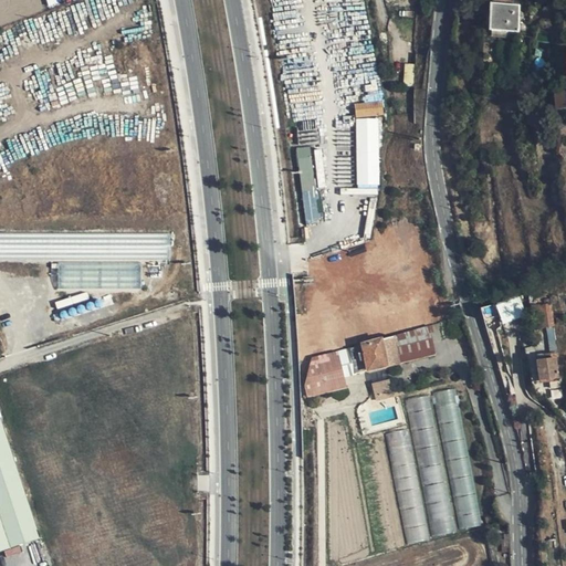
[(517,33),(519,7),(500,4),(491,4),(490,31),(517,33)]
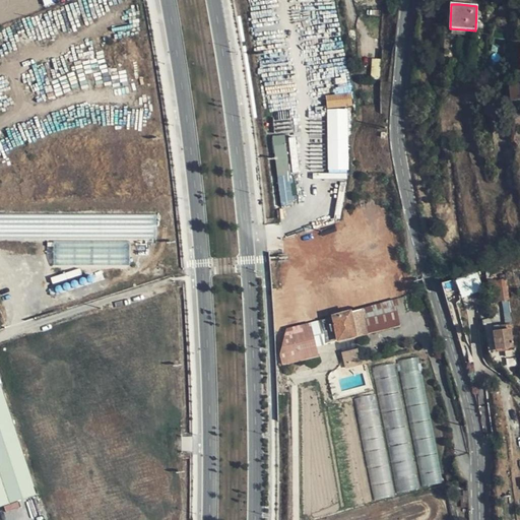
[(381,59),(372,59),(371,78),(380,78),(381,59)]
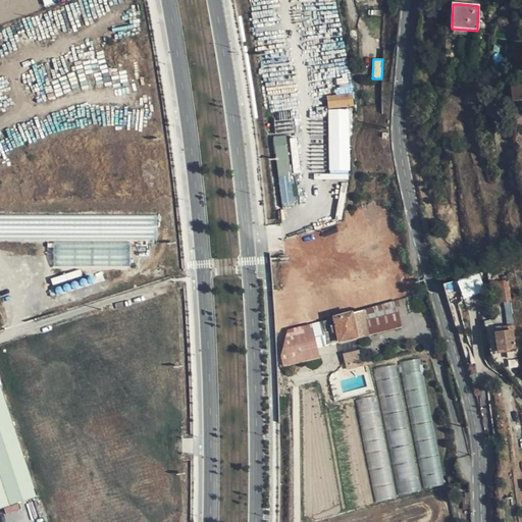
[(469,87),(469,74),(461,74),(461,87),(469,87)]
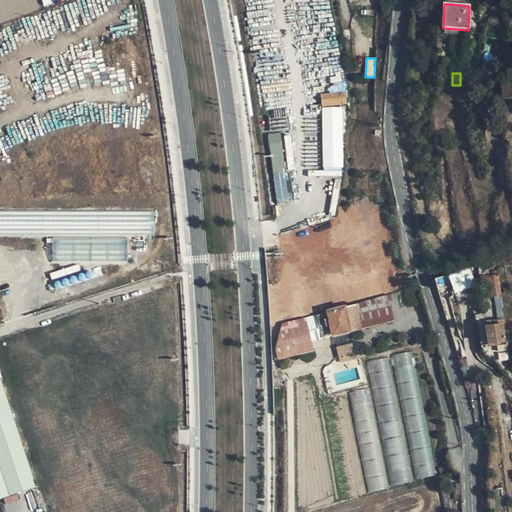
[(346,92),(321,94),(322,106),(347,104),(346,92)]
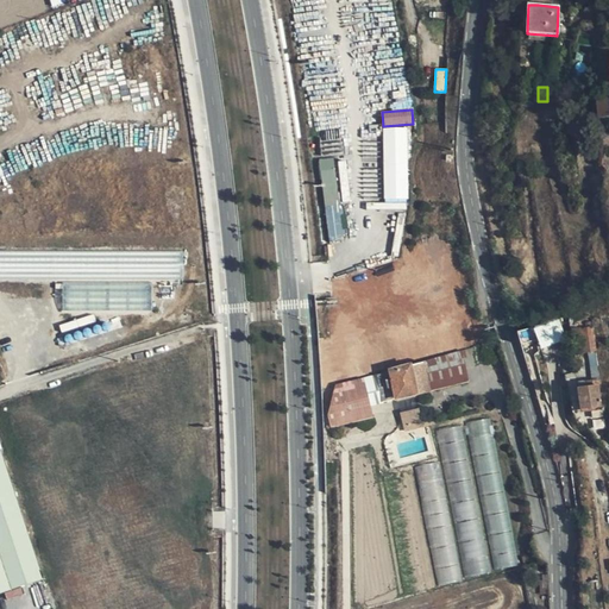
[(408,199),(407,127),(383,127),(384,200),(408,199)]
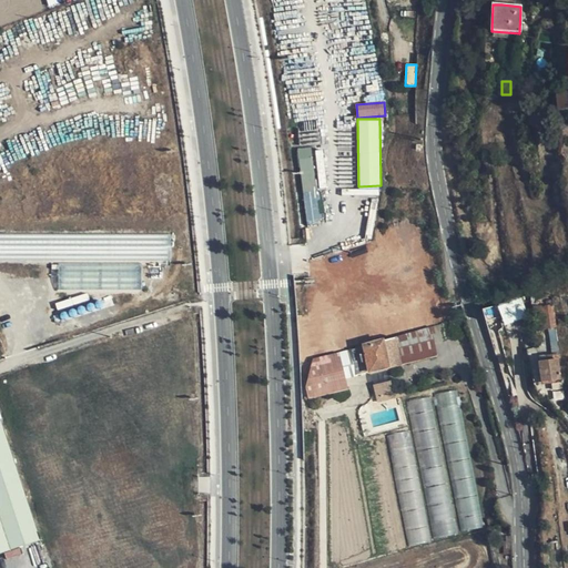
[(311,146),(297,149),(307,224),(321,222),(311,146)]
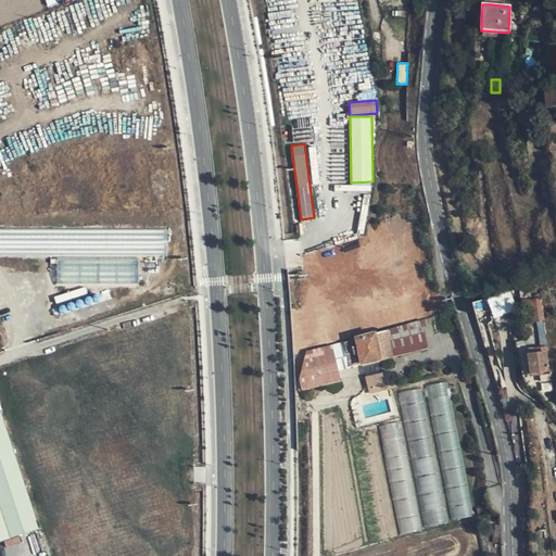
[(370,196),(364,194),(357,234),(364,235),(370,196)]
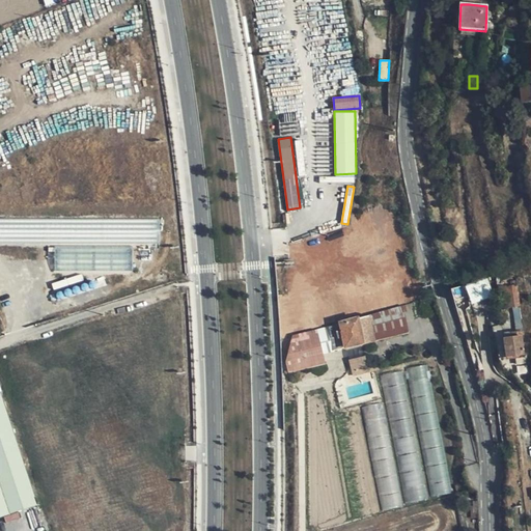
[(0,242),(160,243),(160,218),(0,218),(0,242)]
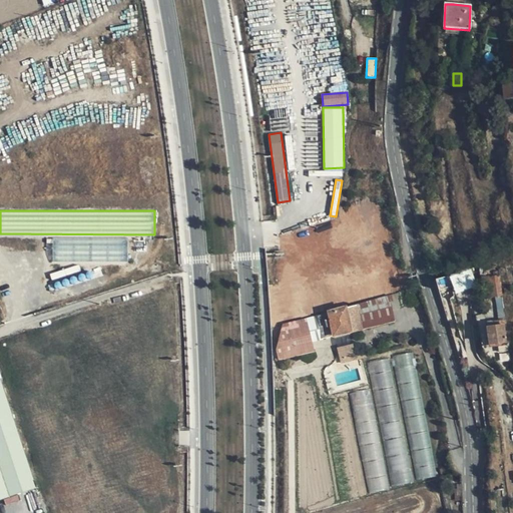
[(129,262),(129,238),(52,238),(52,262),(129,262)]
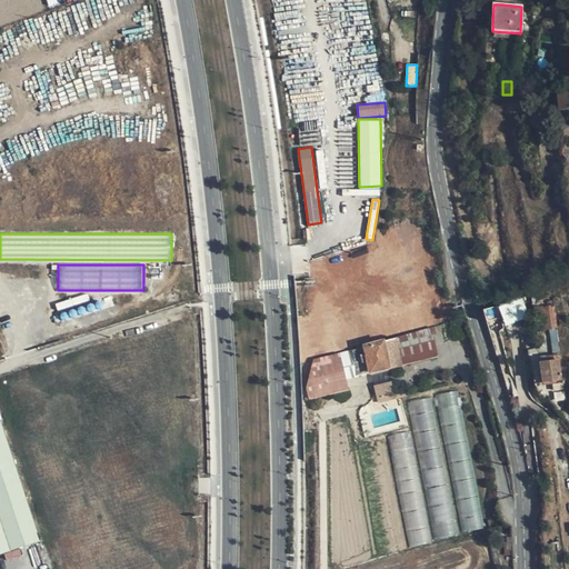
[(523,298),(500,306),(506,325),(530,317),(523,298)]
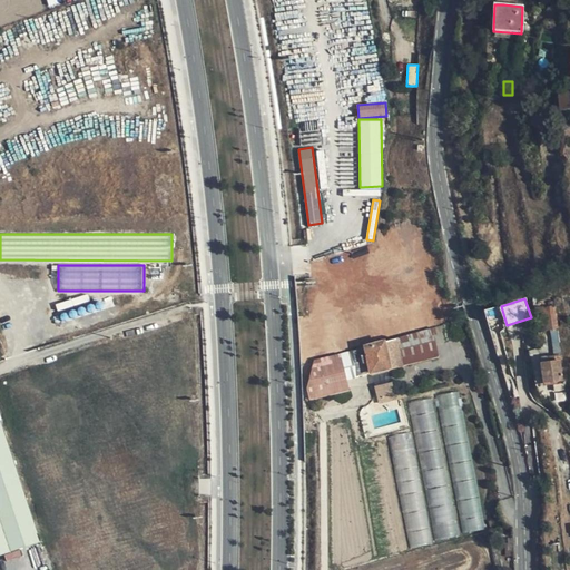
[(499,305),(481,308),(485,324),(502,321),(499,305)]
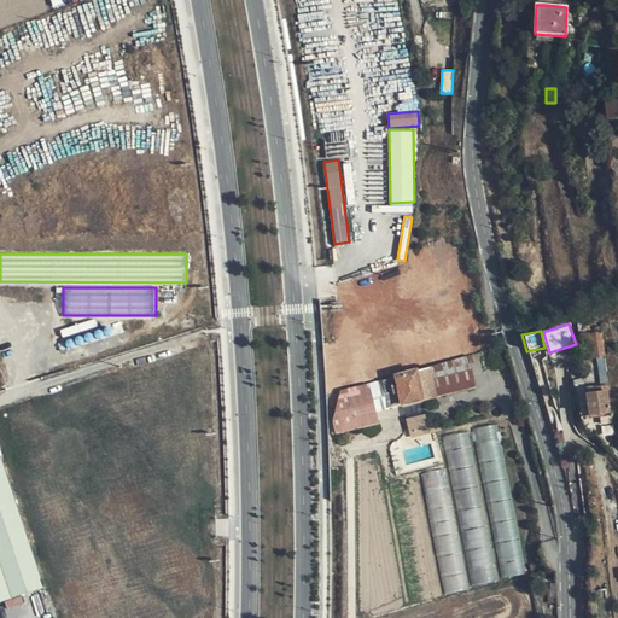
[(605,351),(602,332),(581,336),(584,360),(606,356),(605,351)]
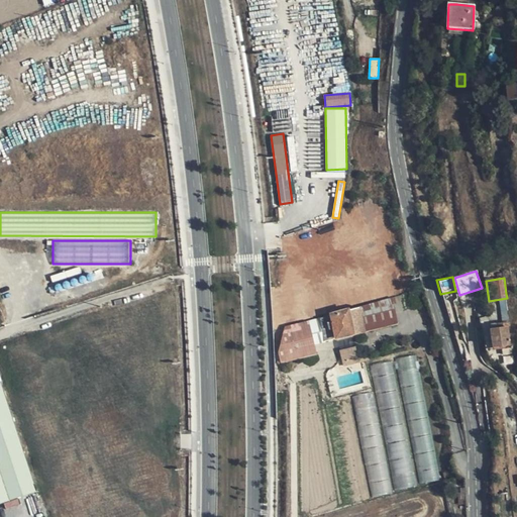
[(403,295),(307,322),(314,346),(398,322),(395,312),(407,309),(403,295)]
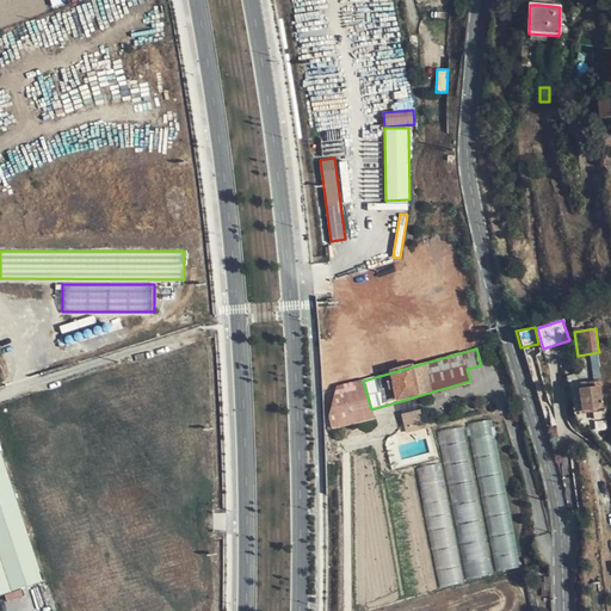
[(363,381),(340,387),(335,400),(332,409),(328,421),(371,409),(363,381)]
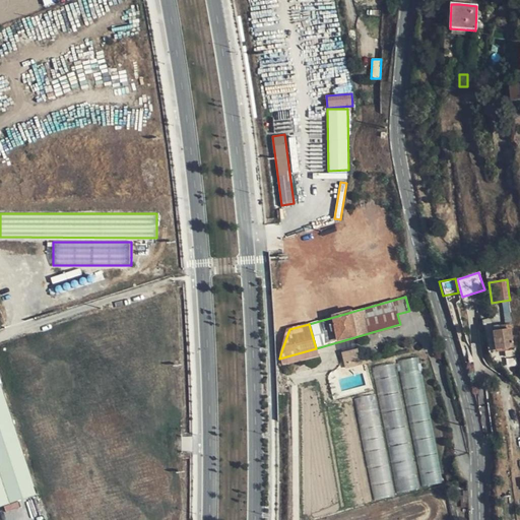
[(514,347),(512,328),(494,331),(497,350),(514,347)]
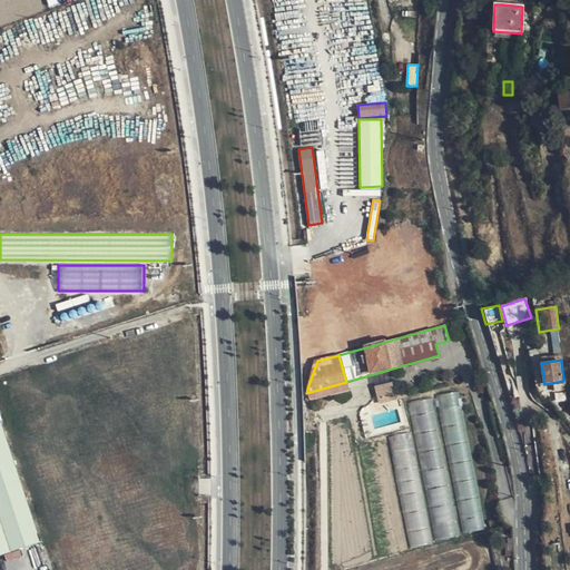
[(376,385),(380,402),(396,399),(392,382),(376,385)]
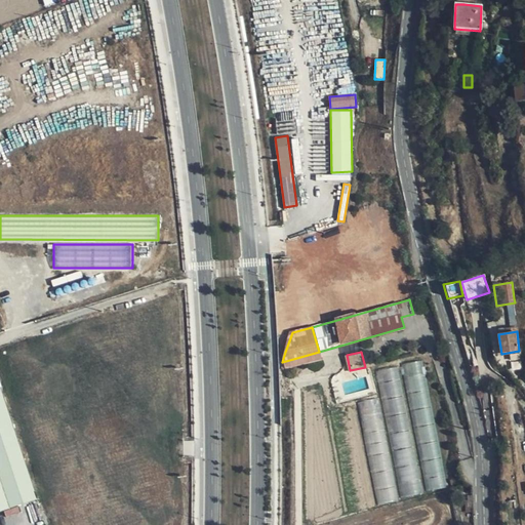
[(422,361),(404,365),(429,490),(448,486),(422,361)]
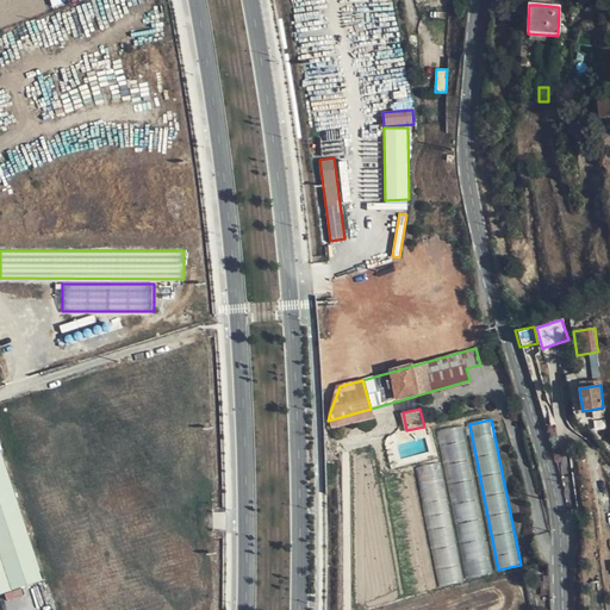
[(439,431),(467,577),(491,572),(465,425),(439,431)]
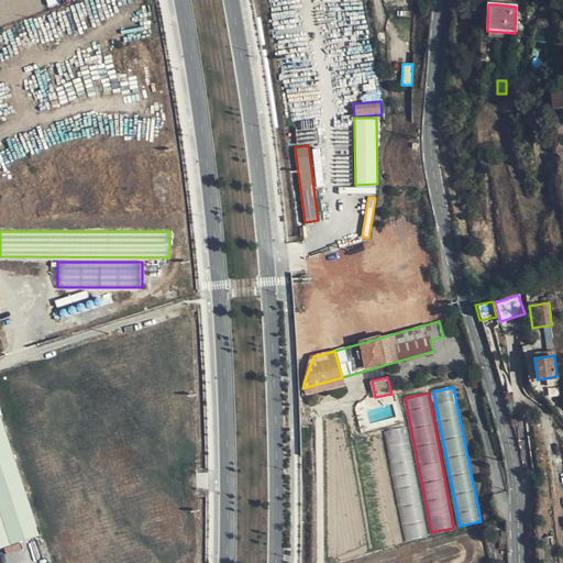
[(0,417),(0,547),(40,533),(0,417)]
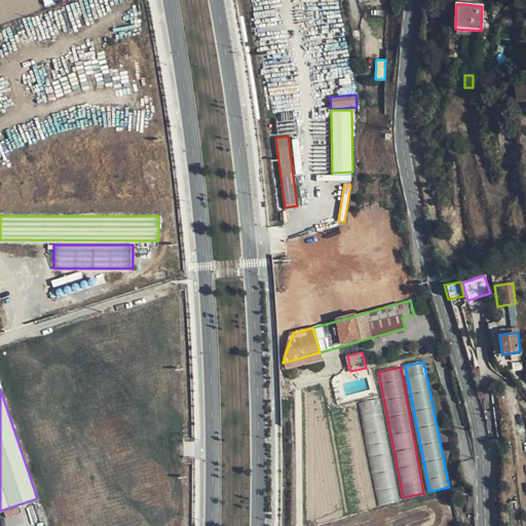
[(400,500),(380,400),(360,404),(380,504),(400,500)]
